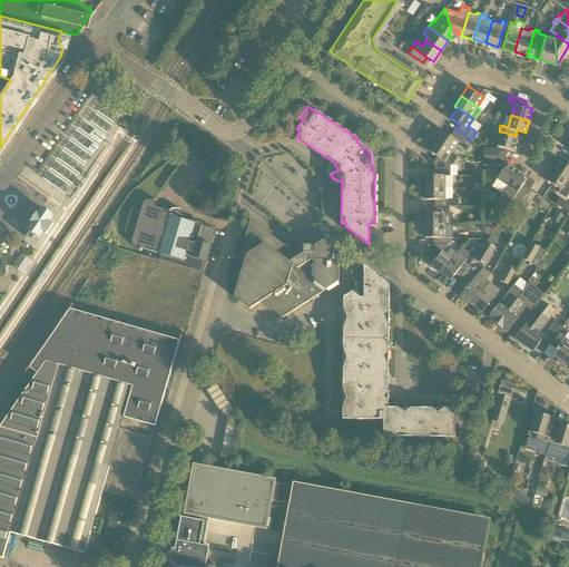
[(461,142),(466,136),(455,129),(453,128),(450,134),(443,129),(435,139),(452,150),(459,139),(461,142)]
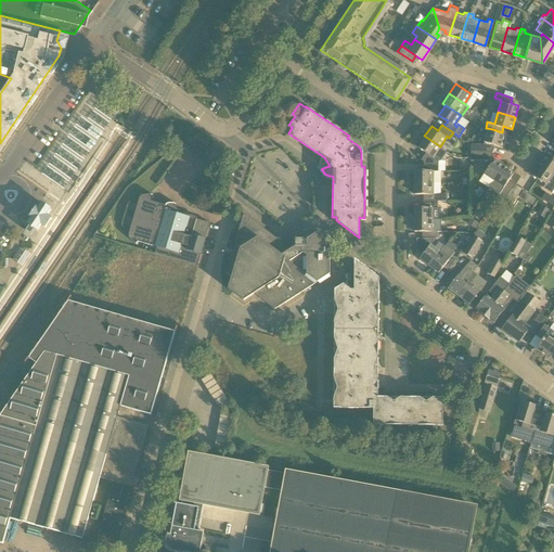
[(504,133),(502,132),(492,129),(487,128),(484,142),(471,142),(469,150),(491,150),(493,143),(501,145),(504,133)]
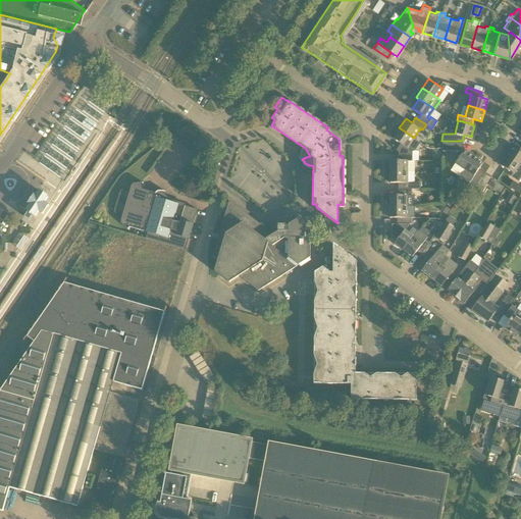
[(419,141),(414,138),(399,127),(393,137),(400,142),(395,148),(398,150),(398,152),(412,152),(412,149),(414,148),(419,141)]
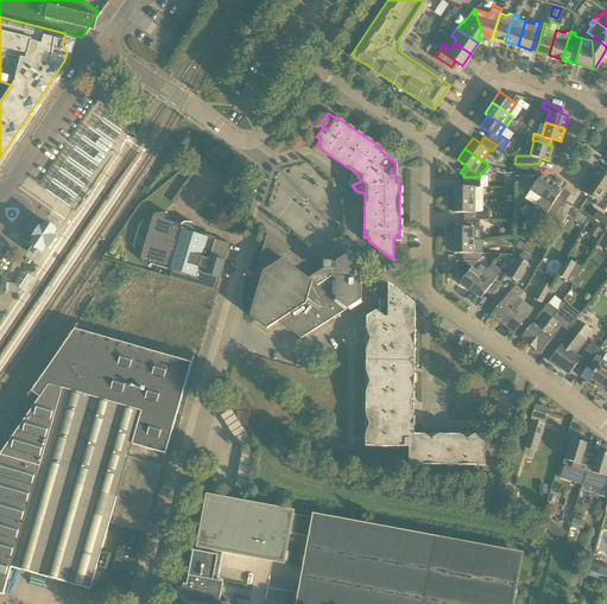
[(606,166),(604,172),(595,166),(588,177),(605,189),(606,185),(606,166)]
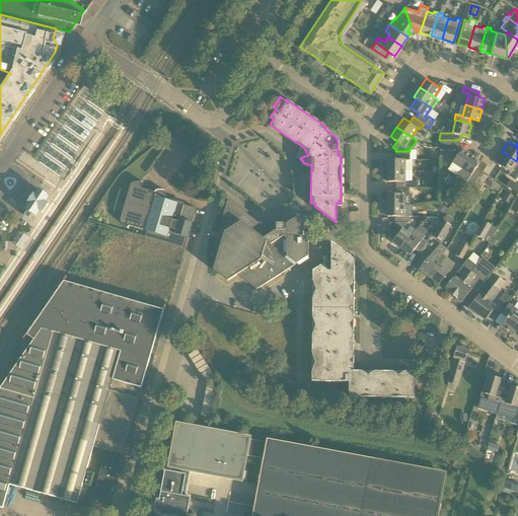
[(470,152),(461,146),(451,160),(461,166),(470,152)]
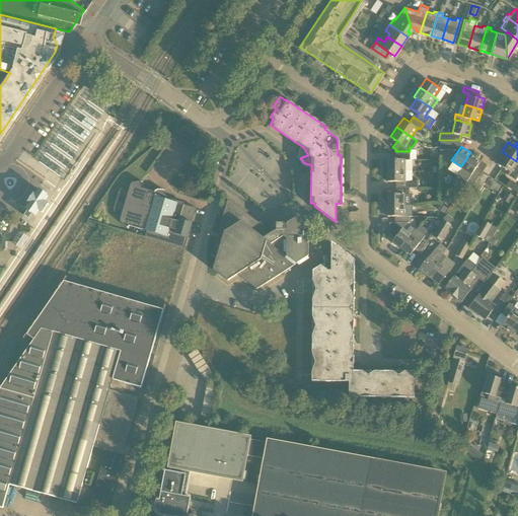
[(387,157),(387,168),(404,168),(404,157),(410,157),(410,151),(395,151),(395,152),(395,157),(387,157)]
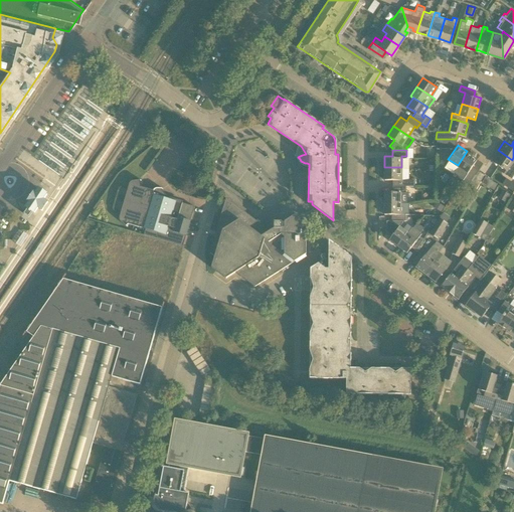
[(511,176),(513,170),(513,160),(512,160),(498,150),(492,160),(506,169),(504,172),(511,176)]
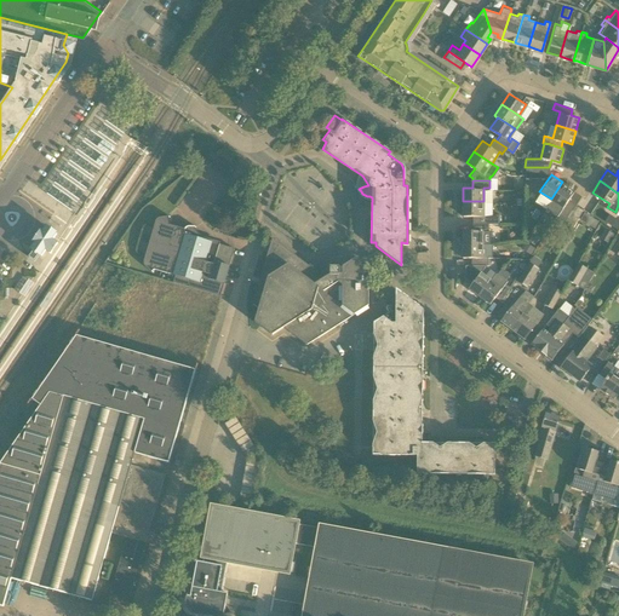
[(545,208),(563,220),(574,203),(568,199),(573,190),(562,182),(551,199),(545,208)]
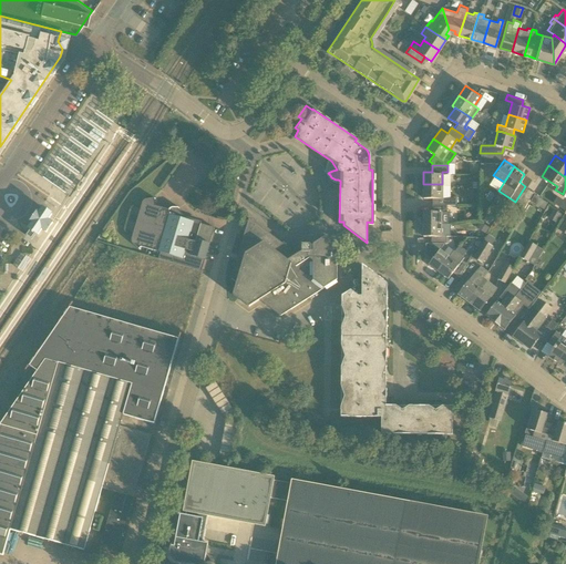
[(455,203),(456,196),(442,196),(442,184),(423,184),(423,196),(432,196),(431,204),(446,203),(455,203)]
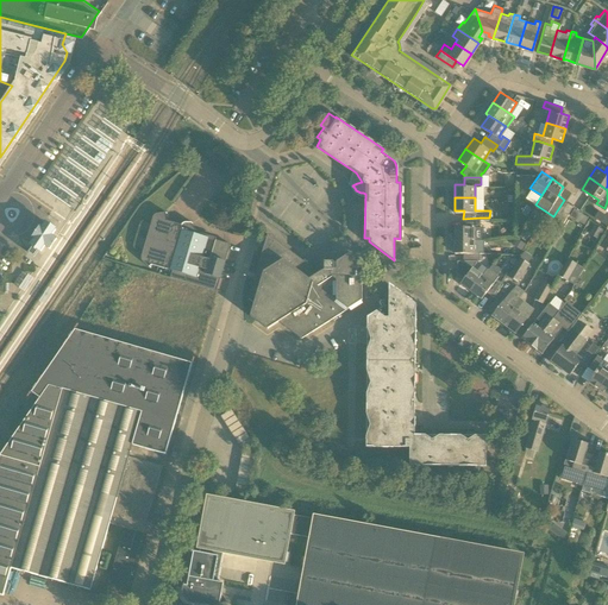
[(561,221),(565,214),(572,205),(564,200),(553,216),(561,221)]
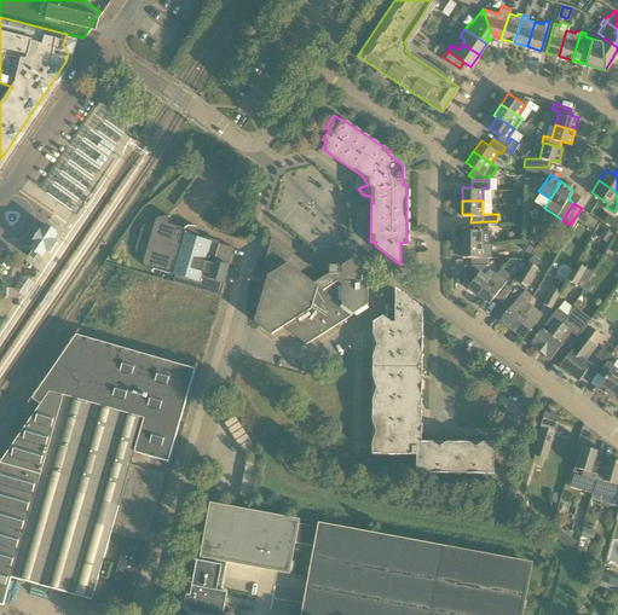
[(579,218),(595,224),(598,216),(582,210),(579,218)]
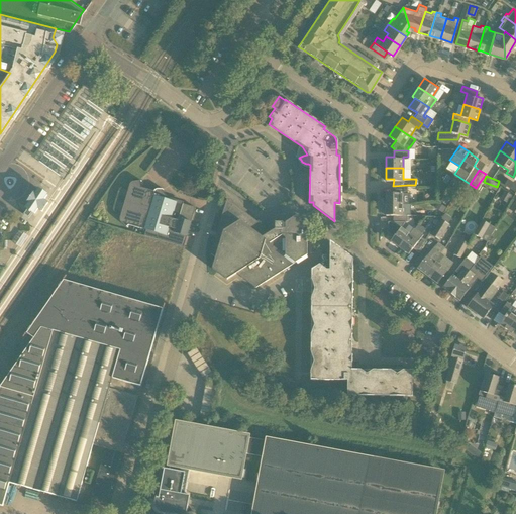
[(181,244),(184,233),(186,234),(194,205),(182,202),(176,200),(176,199),(161,195),(161,187),(157,187),(156,187),(155,187),(153,188),(152,189),(140,185),(139,179),(132,180),(131,180),(130,181),(129,182),(129,183),(127,189),(129,190),(127,194),(125,194),(122,204),(124,205),(123,209),(121,209),(119,216),(119,217),(119,218),(119,219),(120,220),(125,224),(127,222),(145,227),(143,233),(181,244)]
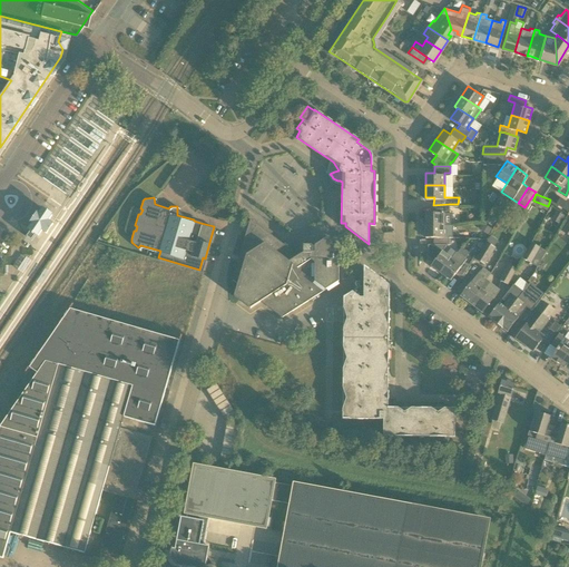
[(450,223),(450,211),(449,211),(449,204),(433,205),(433,211),(424,211),(424,223),(450,223)]
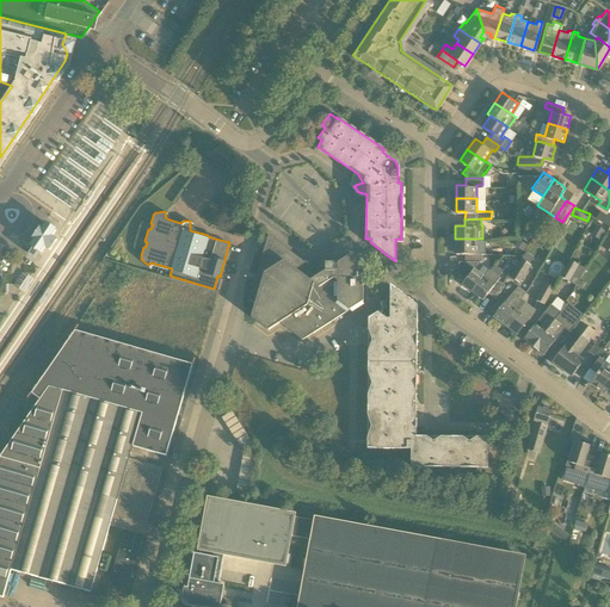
[(28,251),(32,254),(37,247),(39,249),(44,243),(48,246),(47,246),(49,247),(49,246),(54,237),(55,239),(55,236),(54,236),(50,234),(55,227),(45,221),(41,227),(39,225),(32,236),(34,236),(30,242),(32,243),(28,251)]
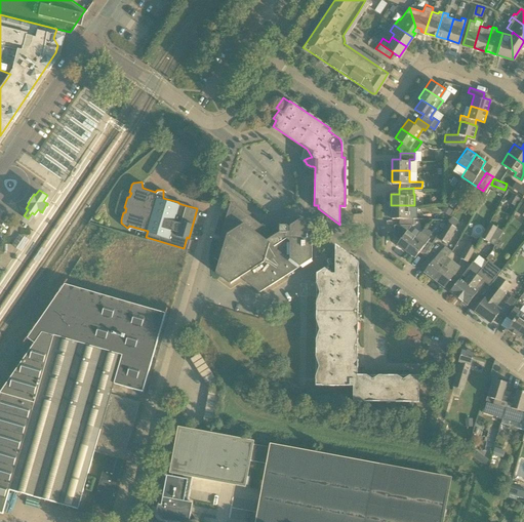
[(515,204),(519,196),(511,192),(507,200),(515,204)]
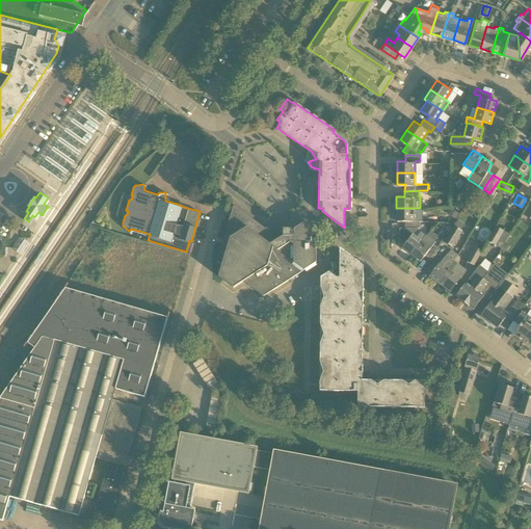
[(457,209),(462,202),(456,199),(452,205),(457,209)]
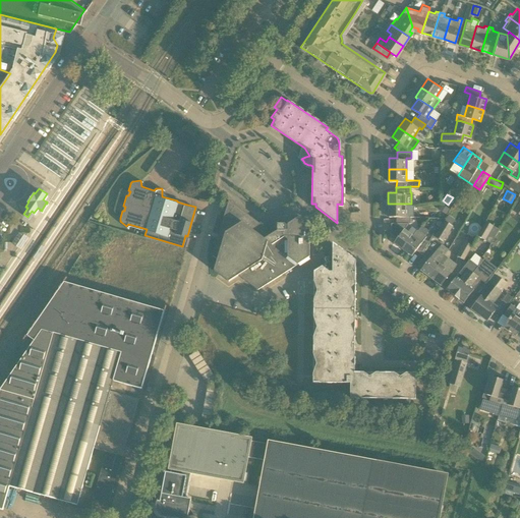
[(268,228),(228,198),(212,253),(217,257),(213,269),(228,280),(237,273),(256,288),(308,255),(308,222),(298,215),(287,222),(276,222),(268,228)]
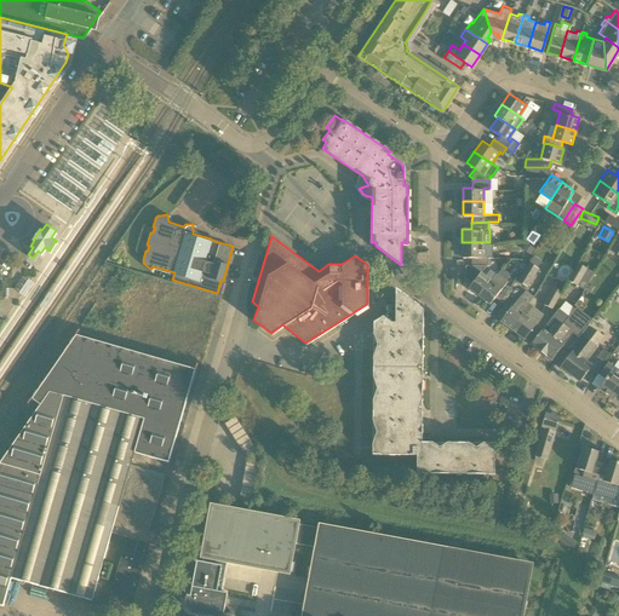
[(528,251),(532,246),(526,241),(522,247),(528,251)]
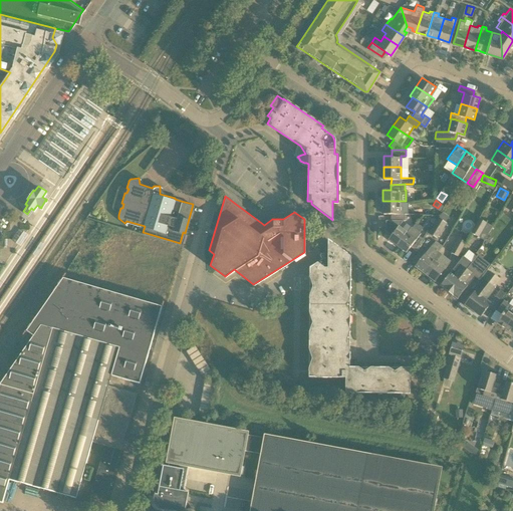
[(407,212),(407,201),(406,201),(382,201),(382,212),(390,212),(390,219),(403,219),(404,219),(404,212),(407,212)]
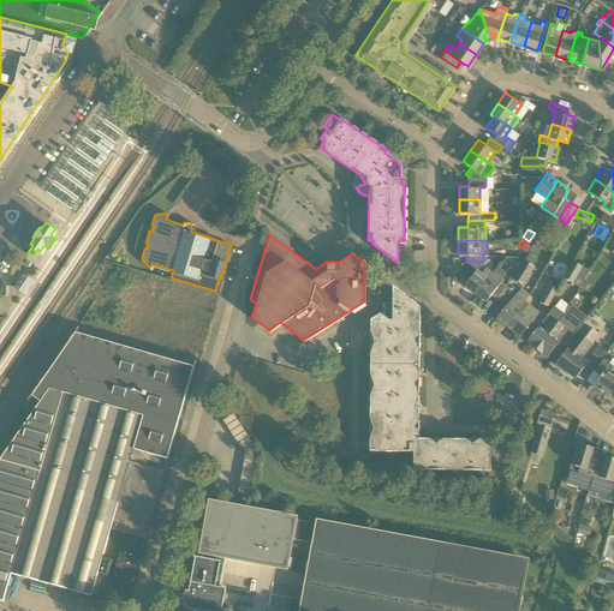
[(523,282),(534,264),(524,257),(512,276),(523,282)]
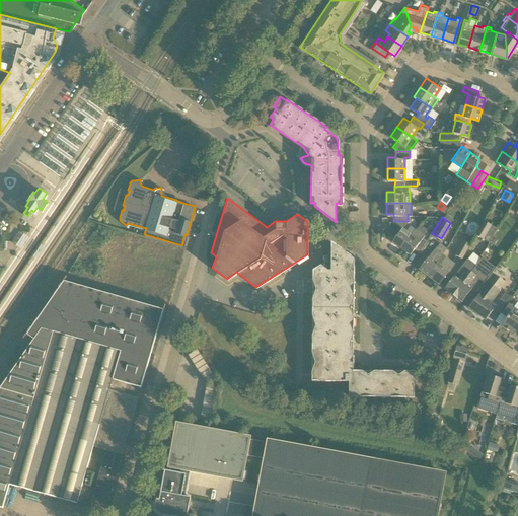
[(483,219),(474,232),(483,236),(491,223),(483,219)]
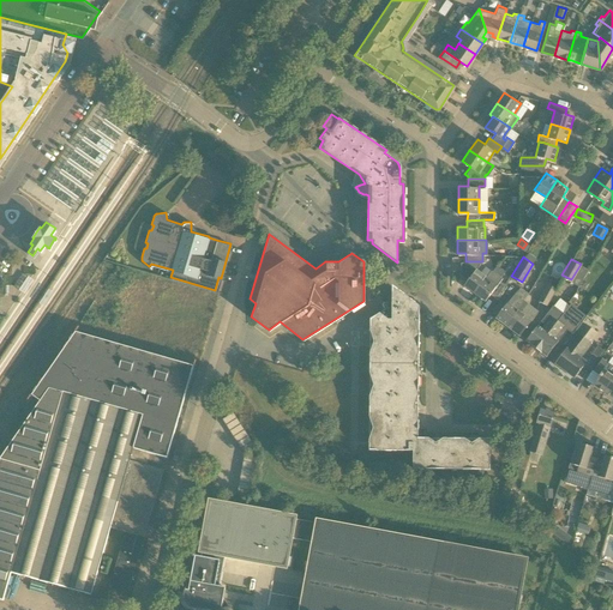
[(461,261),(460,273),(463,276),(467,278),(463,284),(472,290),(474,291),(486,276),(476,267),(481,261),(466,261),(461,261)]
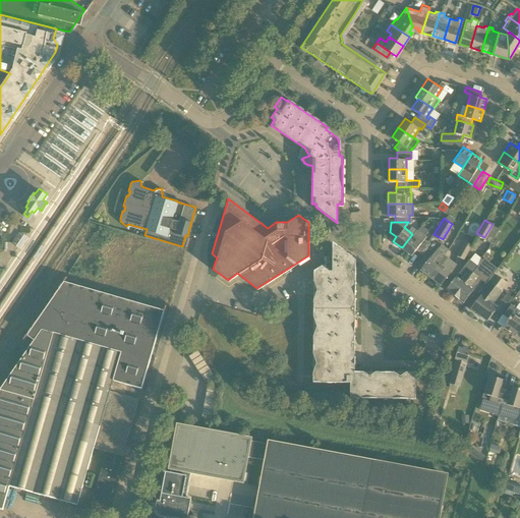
[(428,240),(423,237),(425,234),(416,228),(412,234),(402,247),(411,254),(415,248),(421,252),(428,240)]
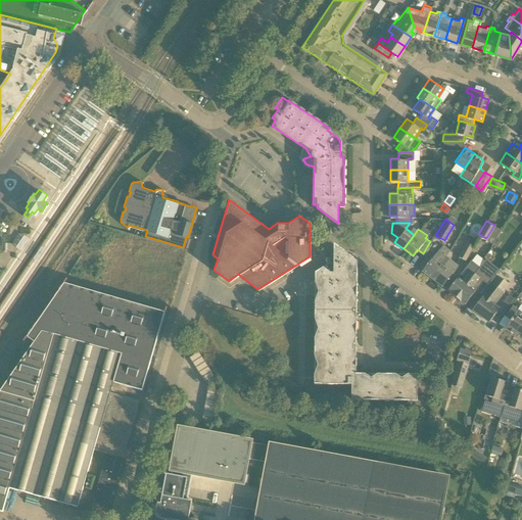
[(468,236),(458,254),(465,258),(473,245),(472,244),(475,240),(468,236)]
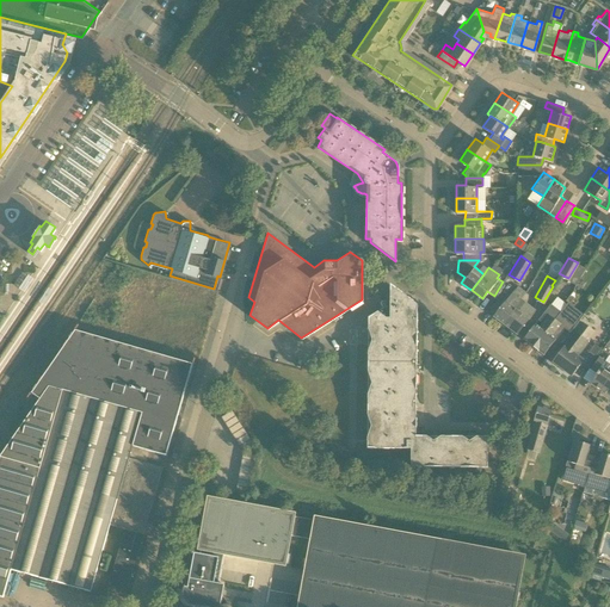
[(416,360),(417,303),(404,293),(389,283),(389,304),(386,304),(368,316),(367,446),(410,446),(410,465),(486,465),(487,434),(475,434),(475,439),(461,439),(461,434),(439,434),(439,439),(425,439),(425,434),(416,434),(416,423),(408,423),(408,416),(412,416),(412,392),(416,392),(416,372),(412,372),(412,360),(416,360)]
